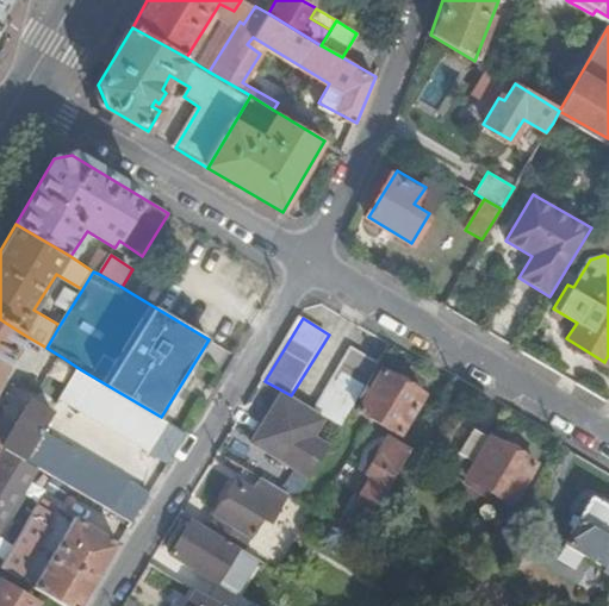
[(0,319),(0,374),(24,335),(0,319)]
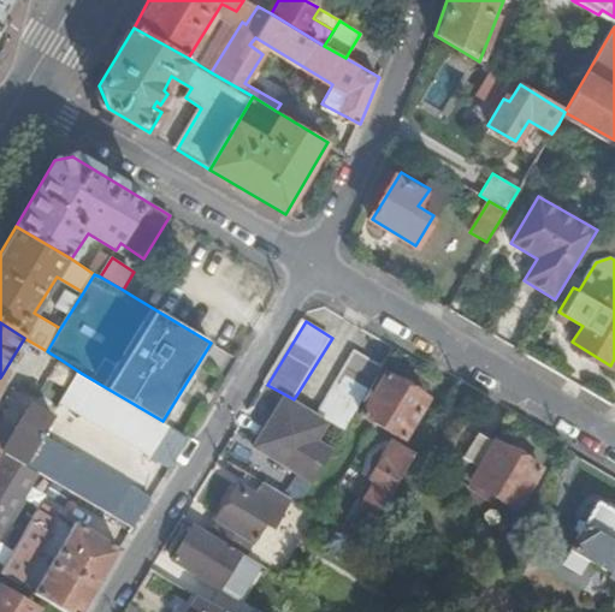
[(356,351),(319,415),(346,429),(383,366),(356,351)]
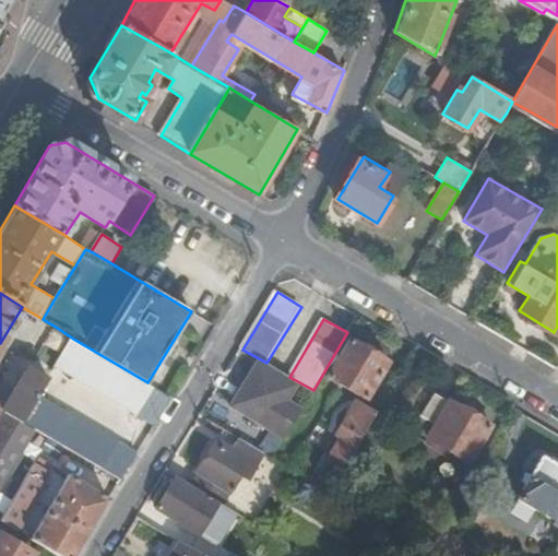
[(142,407),(155,387),(147,382),(73,339),(60,358),(142,407)]
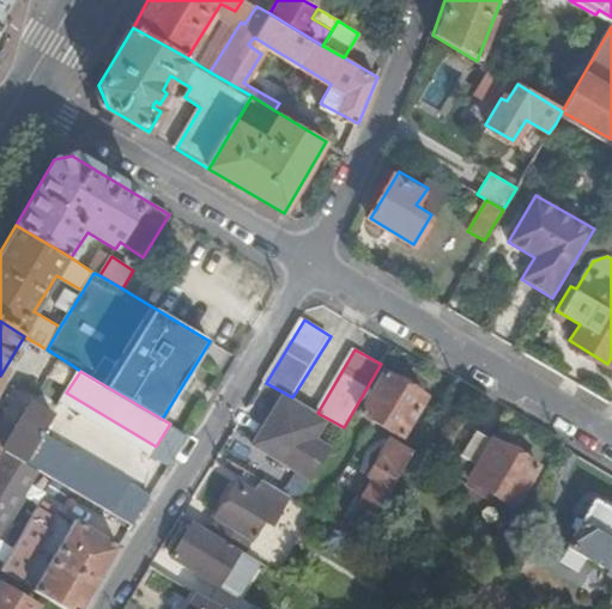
[(403,436),(426,396),(387,372),(362,414),(403,436)]
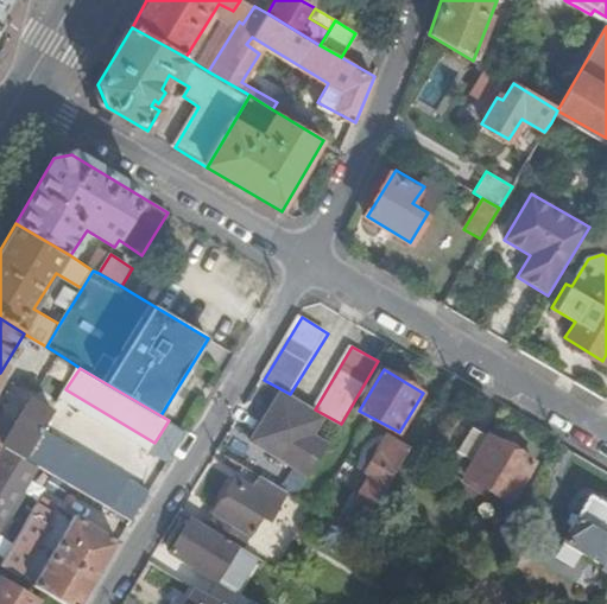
[(24,456),(43,428),(55,409),(54,407),(35,396),(5,445),(24,456)]
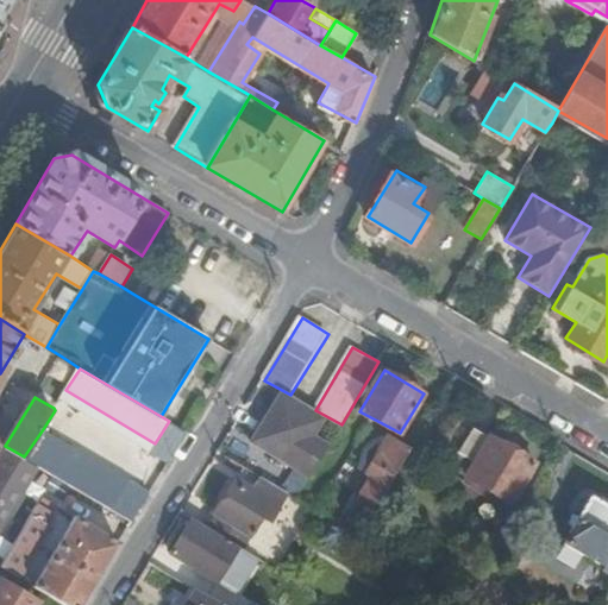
[(309,479),(327,449),(312,440),(323,422),(282,398),(254,445),(309,479)]
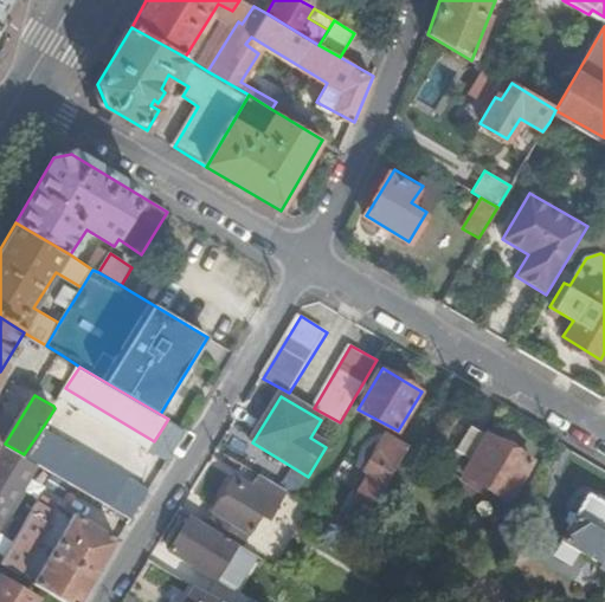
[(509,500),(533,459),(488,433),(486,434),(472,425),(456,451),(471,459),(464,471),(463,474),(509,500)]
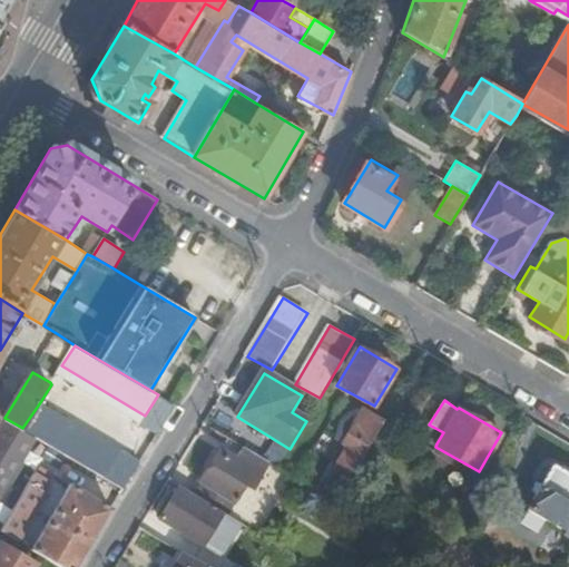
[(38,437),(106,477),(121,451),(40,402),(22,428),(38,437)]
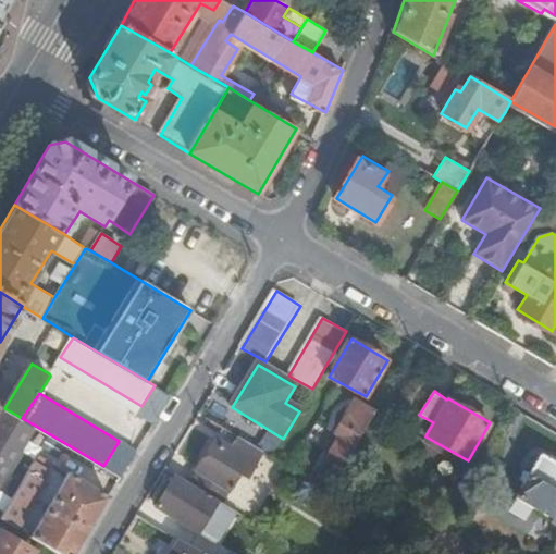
[(331,451),(346,460),(375,413),(360,403),(350,417),(346,416),(335,433),(340,436),(331,451)]
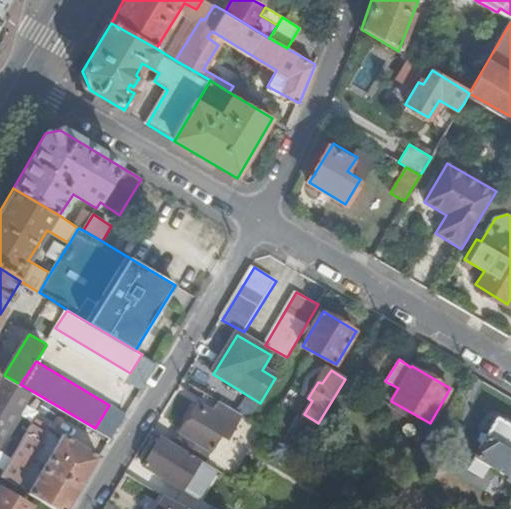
[(0,448),(34,392),(20,384),(4,375),(3,374),(0,378),(0,448)]
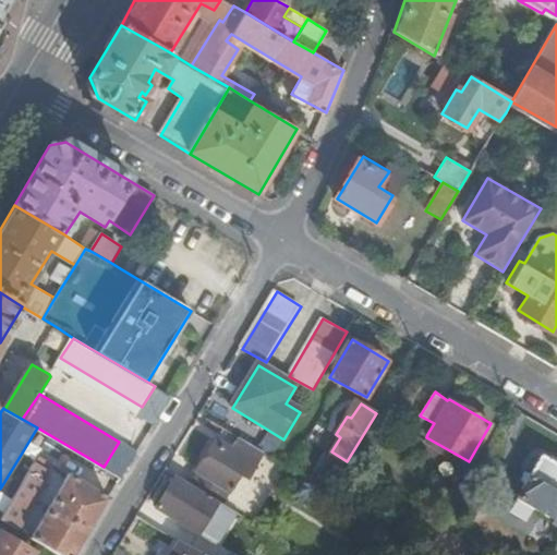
[(420,415),(413,425),(427,434),(434,423),(420,415)]
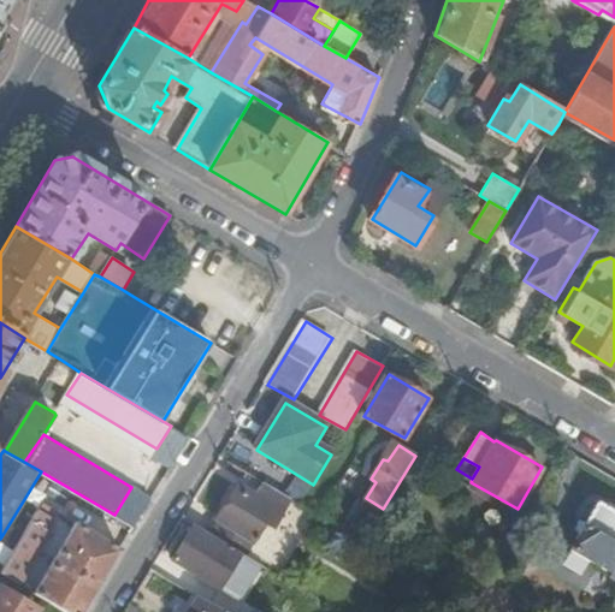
[(240,487),(210,534),(247,556),(266,524),(275,528),(293,499),(265,482),(256,498),(240,487)]
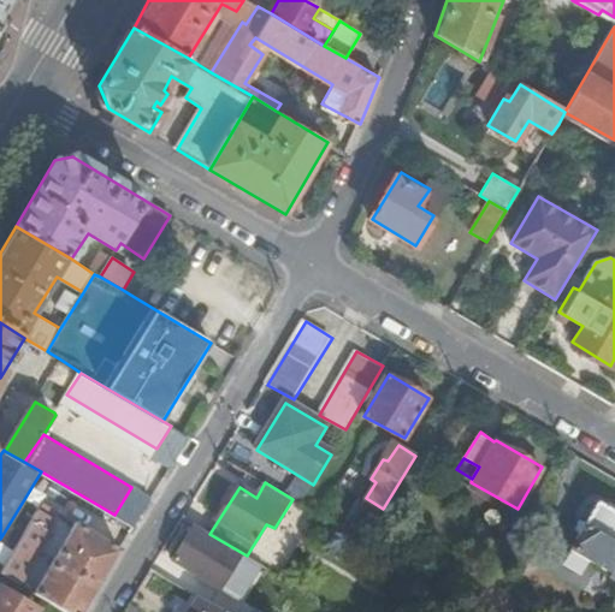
[(383,509),(366,498),(344,530),(362,541),(383,509)]
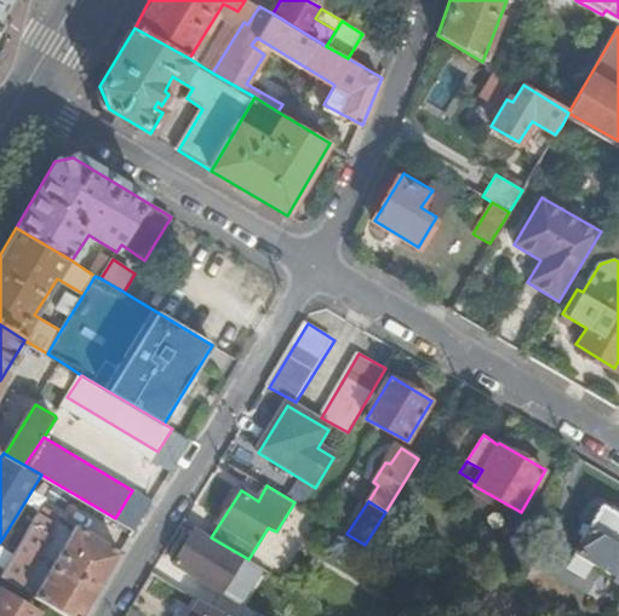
[(614,581),(618,583),(618,508),(614,506),(608,508),(601,505),(574,551),(615,576),(614,581)]
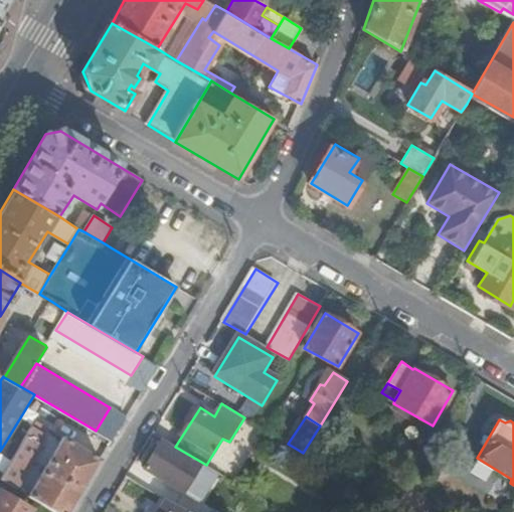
[(46,437),(32,429),(2,478),(18,489),(43,448),(40,446),(46,437)]
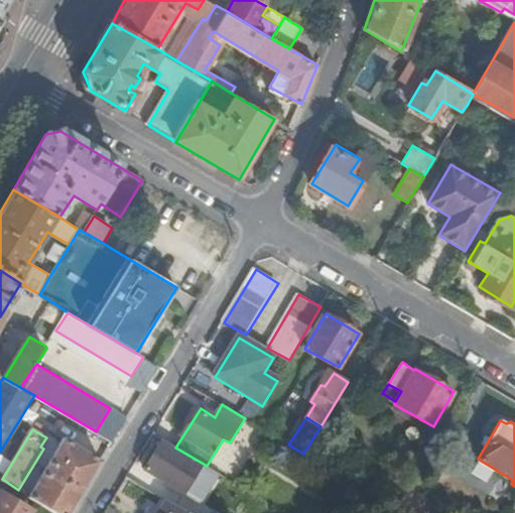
[(57,512),(72,512),(101,461),(65,439),(30,497),(57,512)]
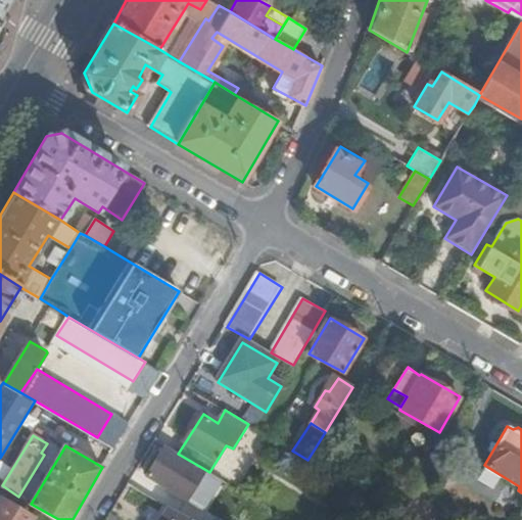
[(227,482),(209,472),(207,475),(165,450),(149,476),(208,513),(227,482)]
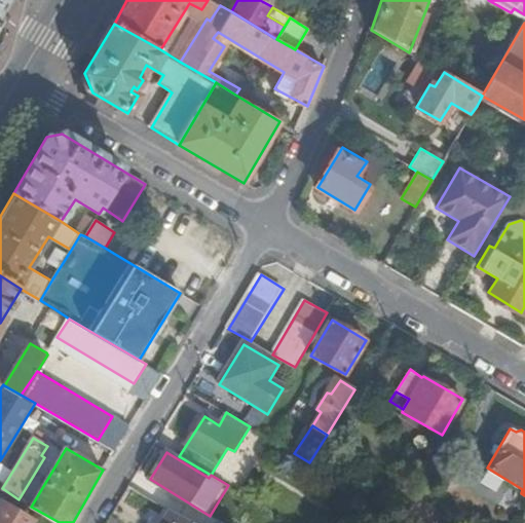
[(375,502),(384,508),(388,498),(377,491),(371,499),(375,502)]
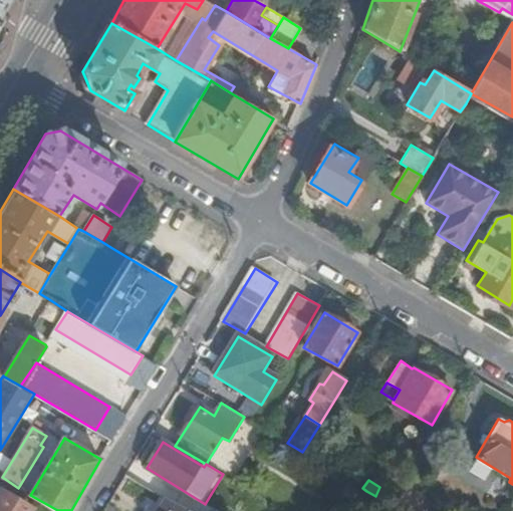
[(0,490),(0,510),(31,510),(33,509),(1,490),(0,490)]
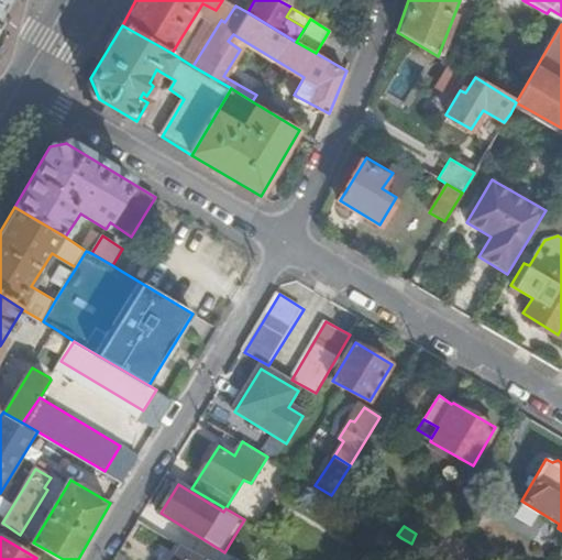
[(176,545),(168,557),(173,559),(180,547),(176,545)]
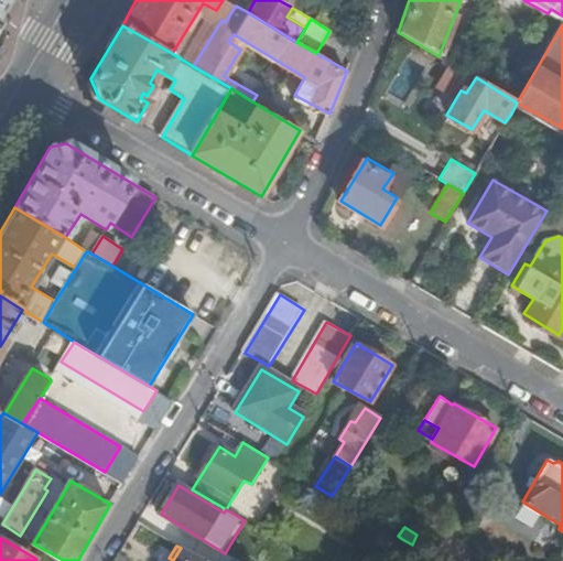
[(203,560),(181,548),(173,560),(169,558),(162,554),(158,560),(203,560)]
